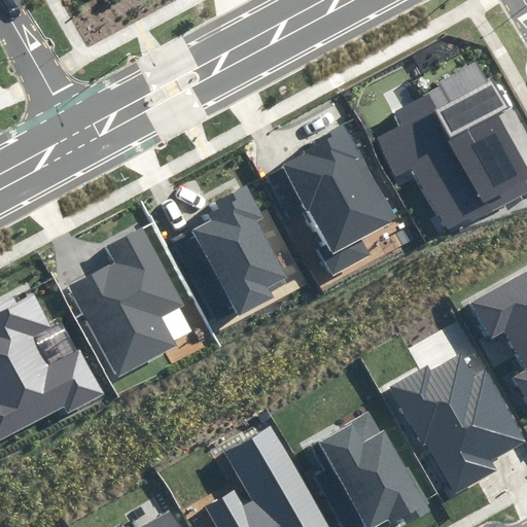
[(488,81),(477,62),(389,111),(396,125),(374,137),(397,180),(415,171),(450,234),(526,191),(526,185),(524,180),(526,178),(526,169),(497,115),(510,108),(492,78),(488,81)]
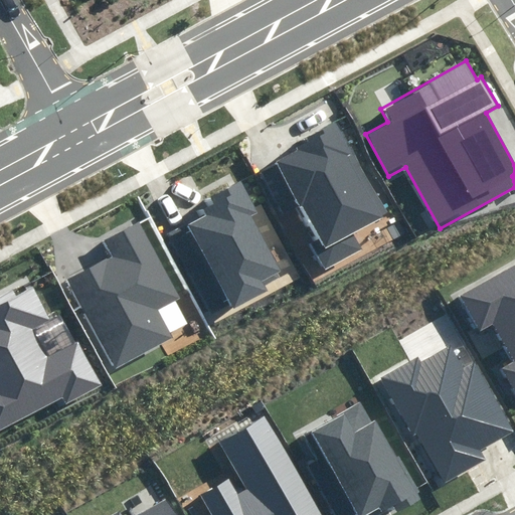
[(387,211),(335,121),(306,137),(309,142),(298,148),(300,150),(278,162),(323,240),(313,245),(326,267),(359,247),(350,233),(387,211)]
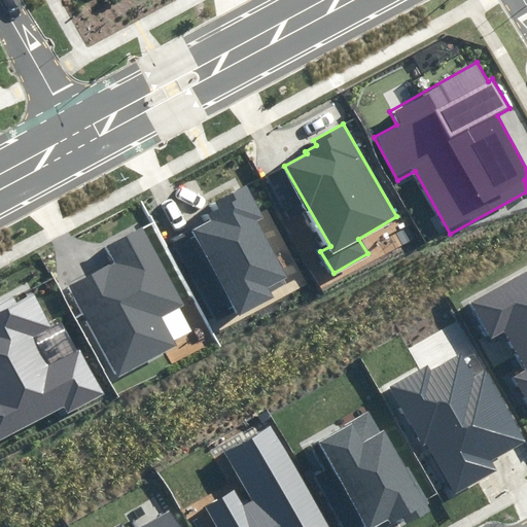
[(264,218),(245,183),(214,200),(219,209),(212,213),(215,220),(194,232),(238,315),(273,296),(269,287),(287,278),(257,220),(264,218)]
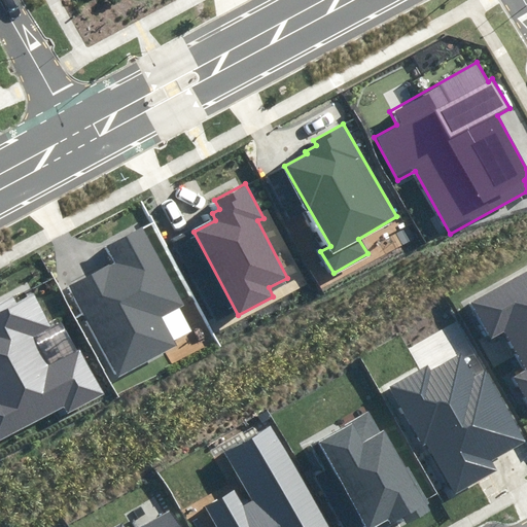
[(117,376),(176,345),(161,317),(183,305),(142,226),(105,246),(113,261),(69,285),(117,376)]
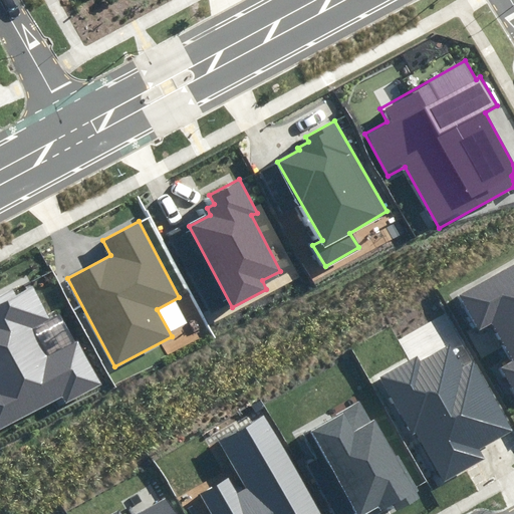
[(513,263),(460,294),(479,328),(495,319),(513,352),(513,360),(499,369),(513,395),(513,263)]
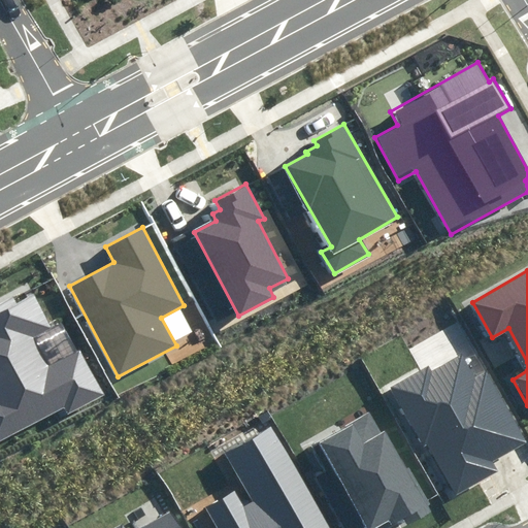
[(0,439),(66,405),(69,411),(103,394),(80,350),(47,366),(34,339),(51,330),(31,293),(17,300),(14,295),(0,302),(0,439)]
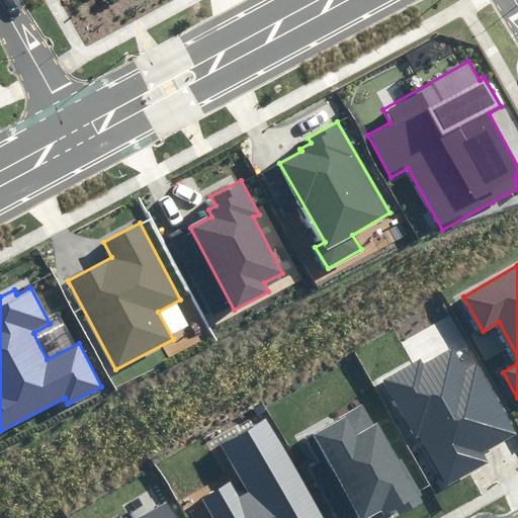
[(420,358),(382,379),(416,437),(419,435),(447,486),(489,462),(484,452),(517,434),(477,364),(466,370),(454,348),(424,365),(420,358)]
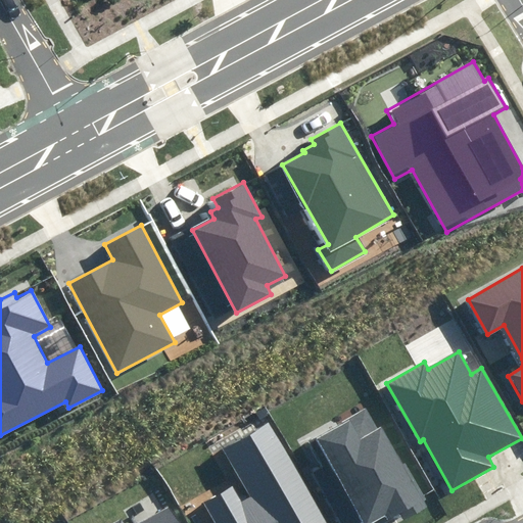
[(379,426),(367,405),(338,420),(339,423),(305,441),(320,467),(312,472),(339,522),(359,522),(364,521),(364,522),(371,522),(387,514),(390,519),(401,514),(405,519),(427,507),(424,502),(428,500),(407,461),(403,463),(382,424),(379,426)]
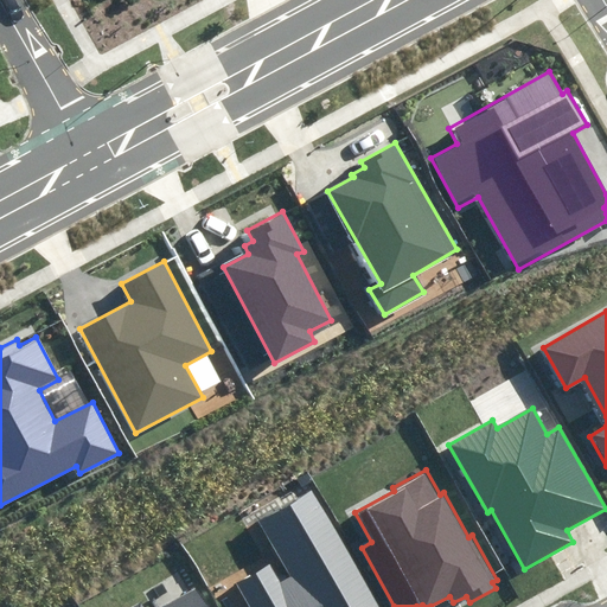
[(235,583),(248,606),(379,606),(312,491),(257,522),(289,577),(280,582),(269,563),(235,583)]
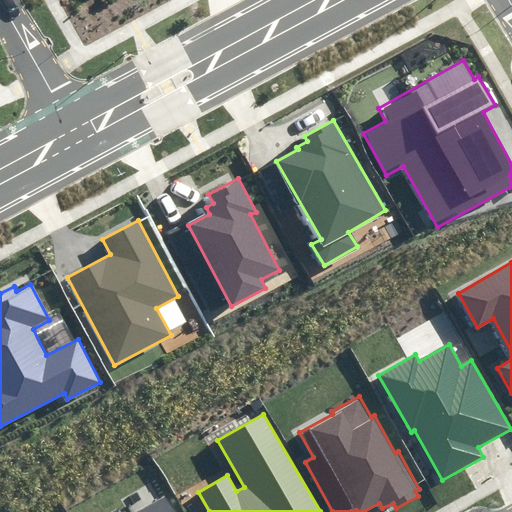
[(173,511),(165,496),(136,511),(120,511),(118,508),(111,511),(173,511)]
